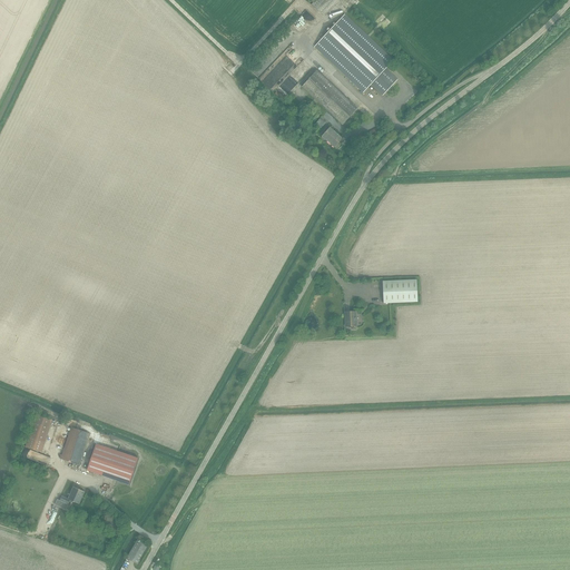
[(315,0),(311,5),(323,16),(337,0),(315,0)]
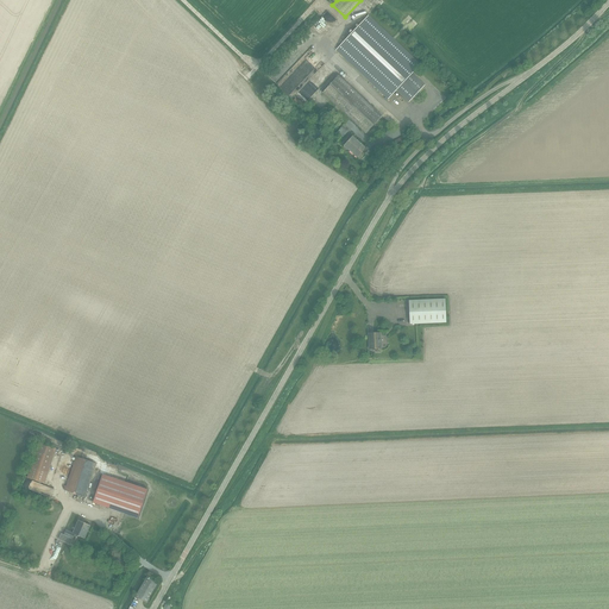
[(332,8),(321,22),(327,27),(337,17),(336,16),(338,14),(332,8)]
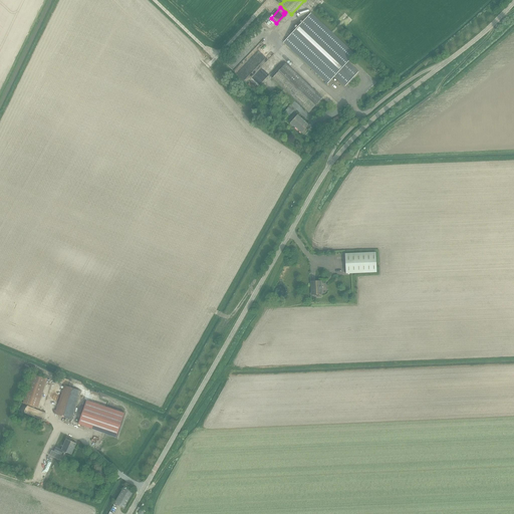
[(310,12),(282,41),(327,83),(334,76),(345,86),(358,72),(347,62),(354,54),(310,12)]
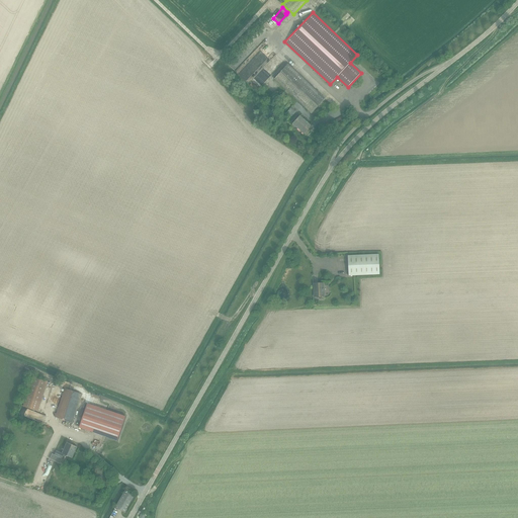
[(287,64),(274,79),(311,113),(325,98),(287,64)]
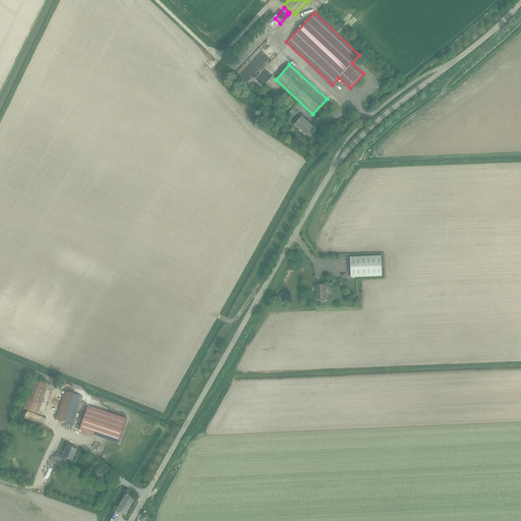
[(288,113),(293,117),(297,113),(292,108),(288,113)]
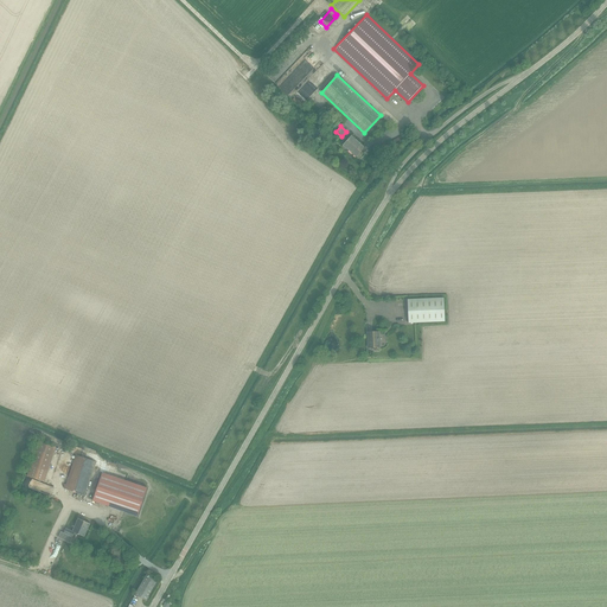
[(343,146),(351,153),(356,157),(357,157),(359,159),(364,153),(362,151),(364,147),(349,134),(345,139),(347,140),(343,146)]
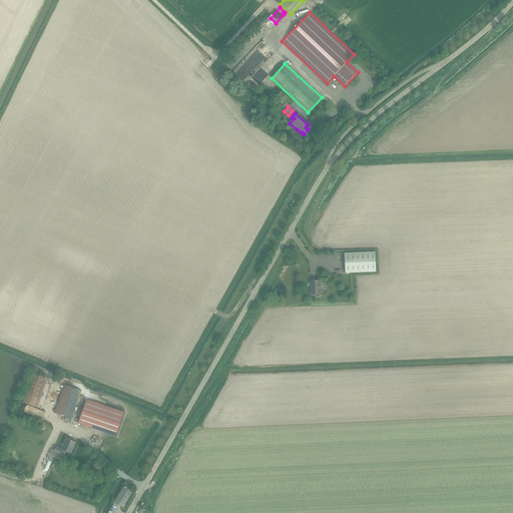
[(376,272),(375,251),(345,253),(346,274),(376,272)]
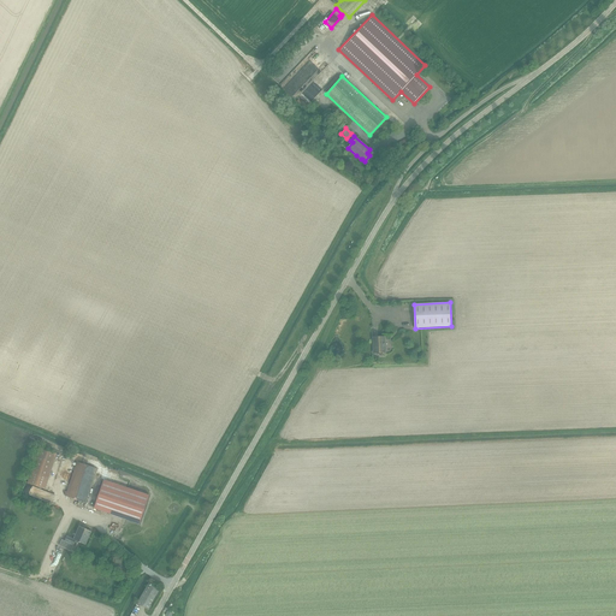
[(385,356),(386,355),(385,353),(384,337),(373,337),(373,353),(380,353),(380,355),(381,356),(385,356)]
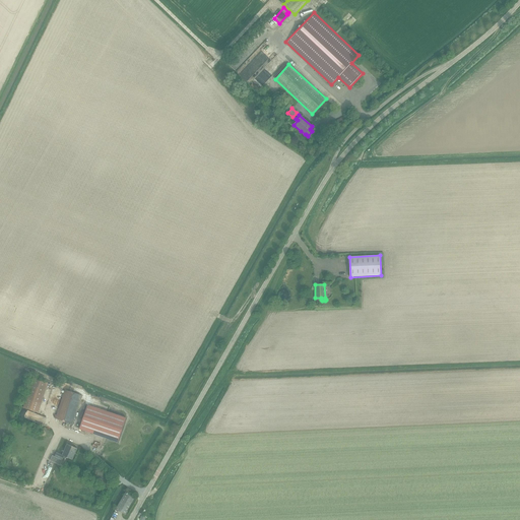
[(48,384),(33,379),(23,408),(39,412),(48,384)]
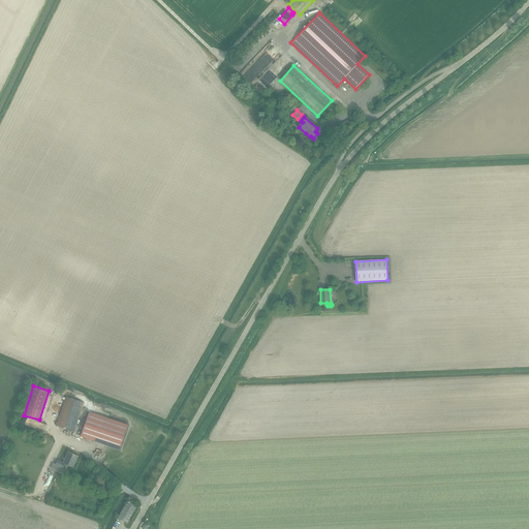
[(73,432),(84,402),(66,397),(57,426),(73,432)]
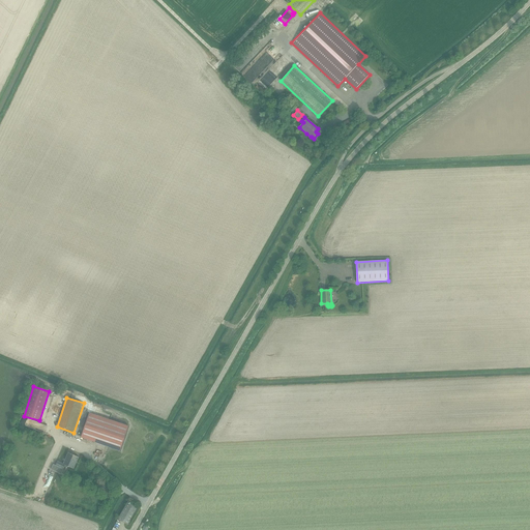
[(89,413),(81,437),(120,450),(128,427),(89,413)]
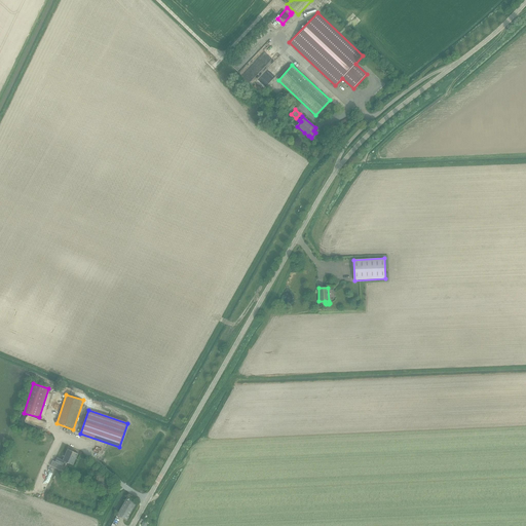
[(17,447),(15,454),(26,457),(28,451),(17,447)]
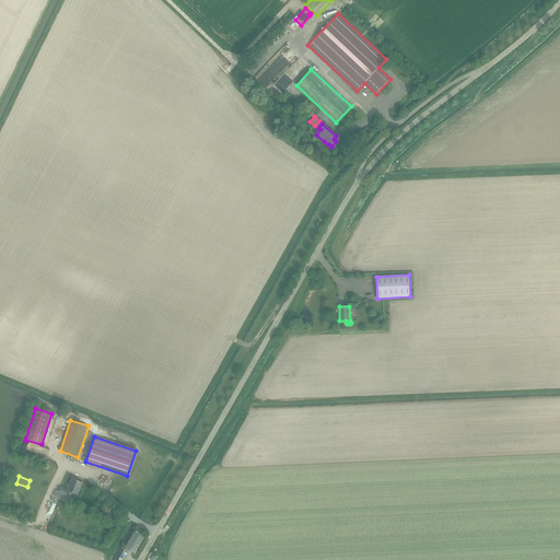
[(57,491),(54,496),(65,501),(67,496),(69,491),(78,496),(83,482),(72,478),(67,490),(61,487),(61,488),(59,487),(58,491),(57,491)]
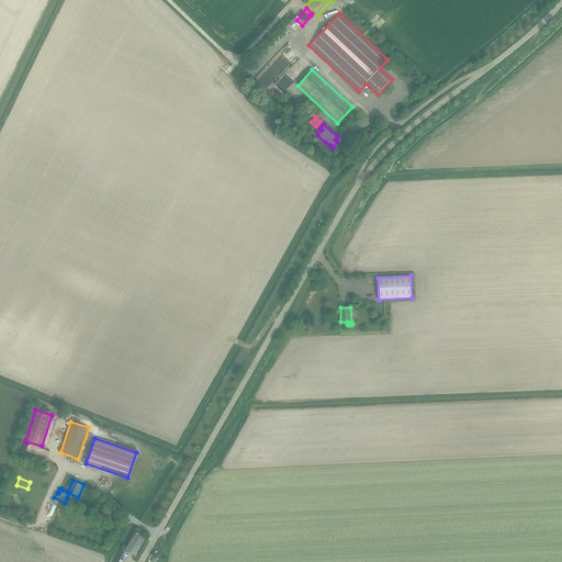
[(56,506),(54,505),(52,512),(57,514),(60,504),(57,503),(56,506)]
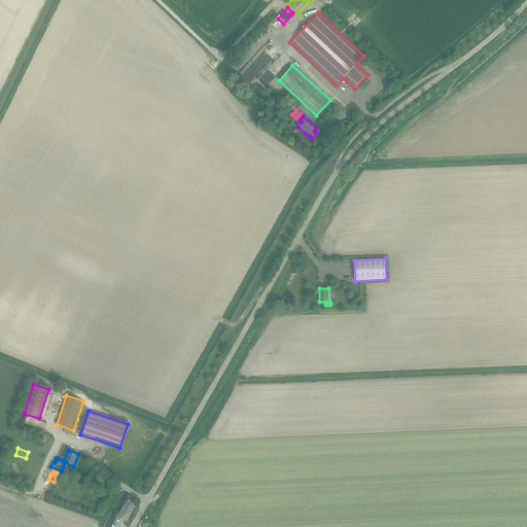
[(128,498),(126,502),(117,516),(127,521),(137,503),(128,498)]
